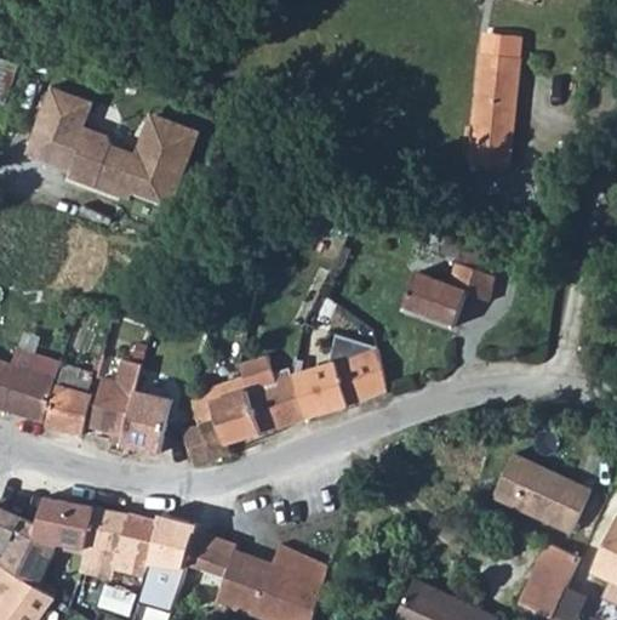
[(0,100),(16,60),(0,52),(0,100)]
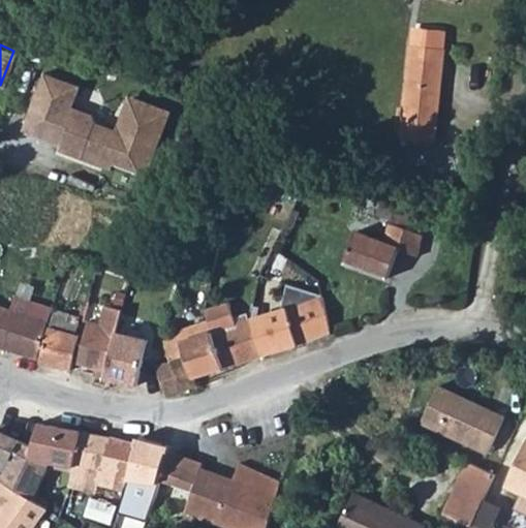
[(399,138),(431,143),(443,50),(410,45),(399,138)]
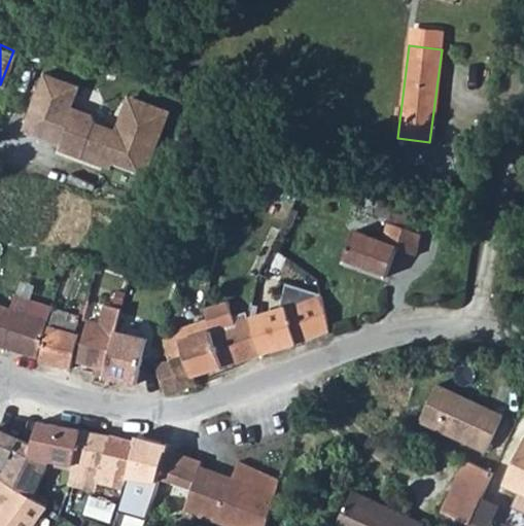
[(43,73),(23,126),(62,140),(58,150),(81,160),(84,149),(96,153),(101,166),(100,167),(106,169),(114,165),(145,177),(170,112),(133,98),(125,118),(119,116),(114,130),(112,135),(98,130),(95,123),(92,114),(71,107),(58,102),(64,85),(49,80),(50,76),(43,73)]
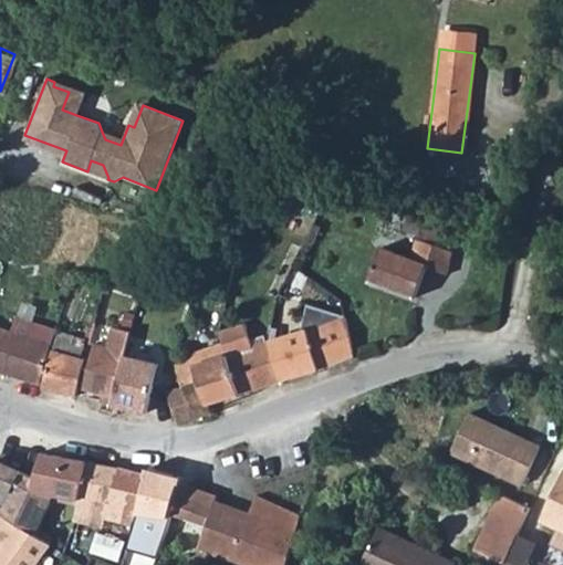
[(85,93),(54,82),(53,86),(69,92),(62,110),(76,115),(85,93)]
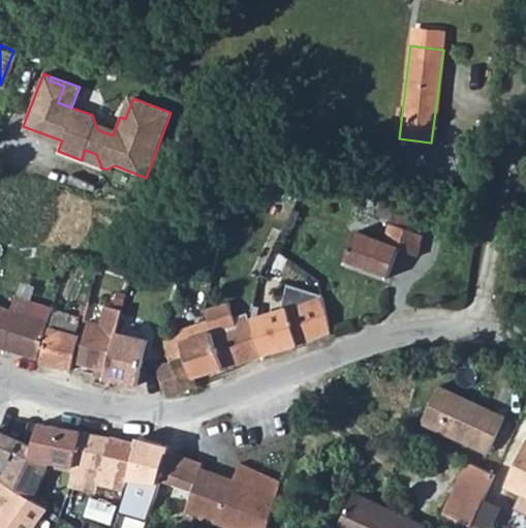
[(120,117),(125,119),(133,98),(127,96),(120,117)]
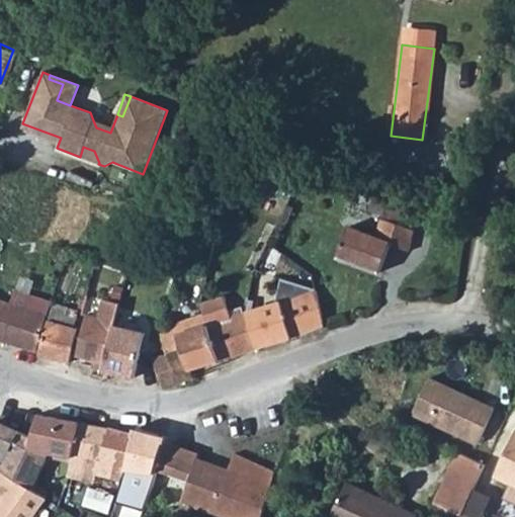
[(112,127),(93,120),(96,127),(110,133),(112,127)]
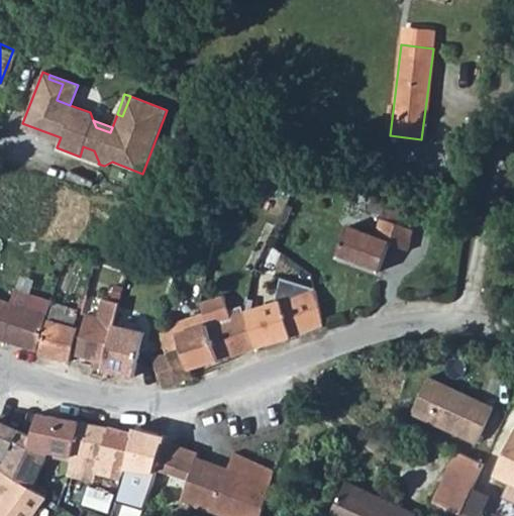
[(83,146),(80,157),(98,164),(99,163),(94,150),(83,146)]
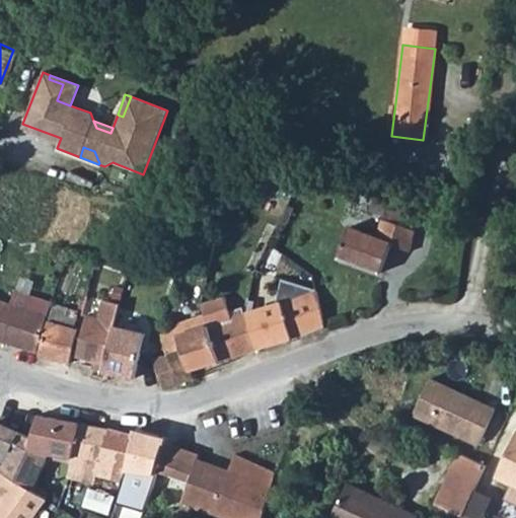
[(371,202),(384,206),(388,195),(373,191),(371,202)]
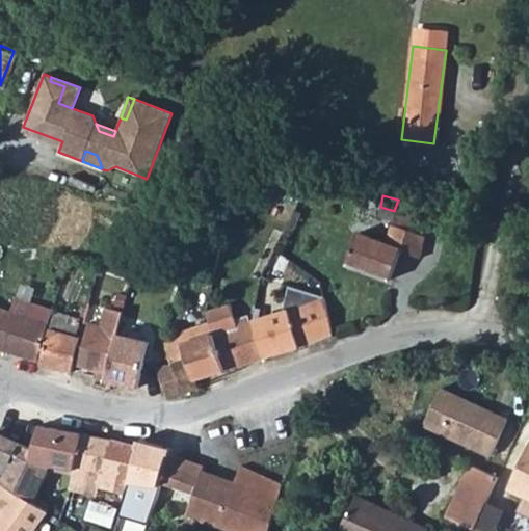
[(390,226),(424,236),(428,222),(394,211),(390,226)]
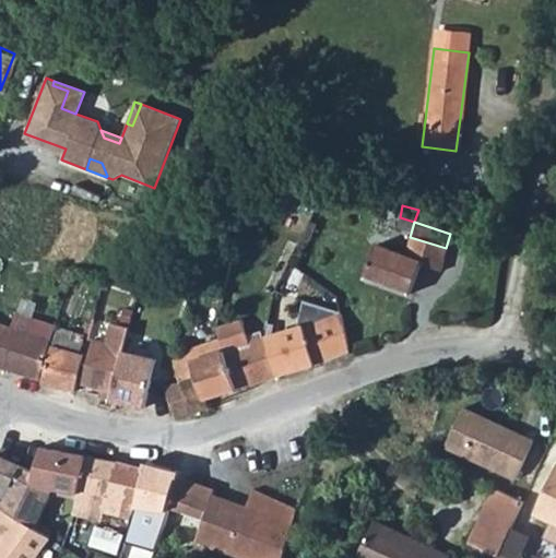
[(410,237),(404,257),(374,245),(361,277),(405,294),(416,268),(437,273),(446,248),(410,237)]
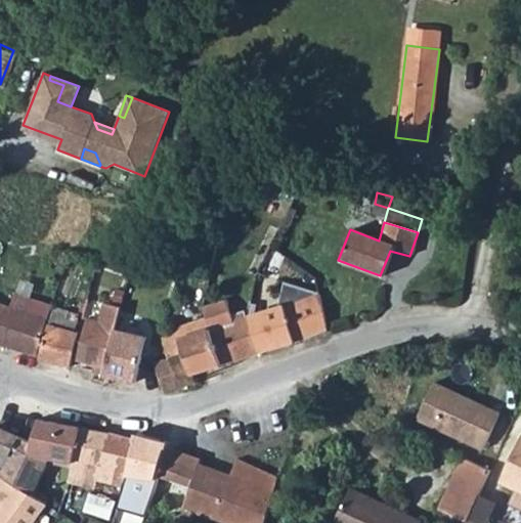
[(60,261),(66,247),(52,242),(47,257),(60,261)]
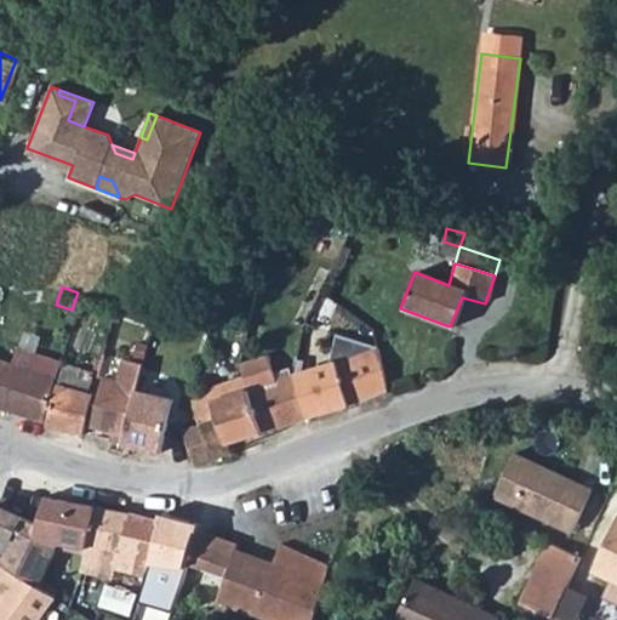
[(0,402),(40,416),(57,362),(12,347),(9,359),(0,356),(0,402)]
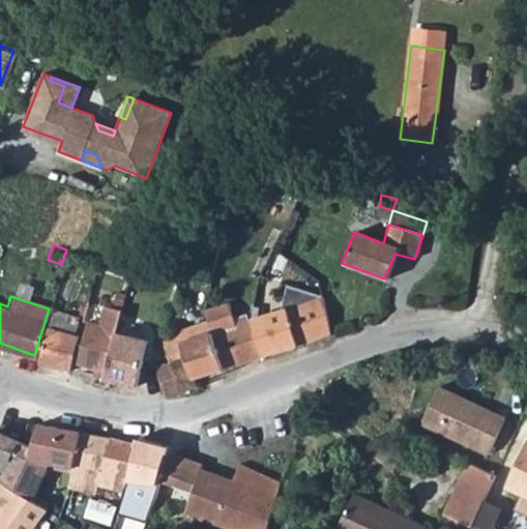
[(254,322),(260,356),(328,334),(324,299),(322,299),(254,322)]
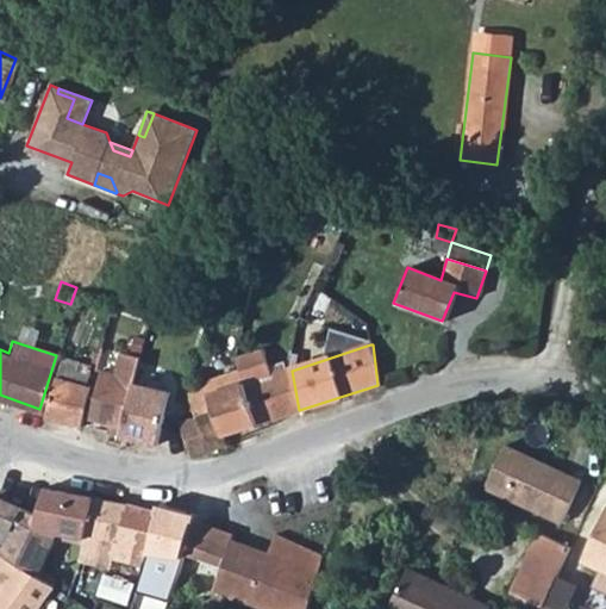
[(237,364),(270,358),(269,353),(242,362),(237,364)]
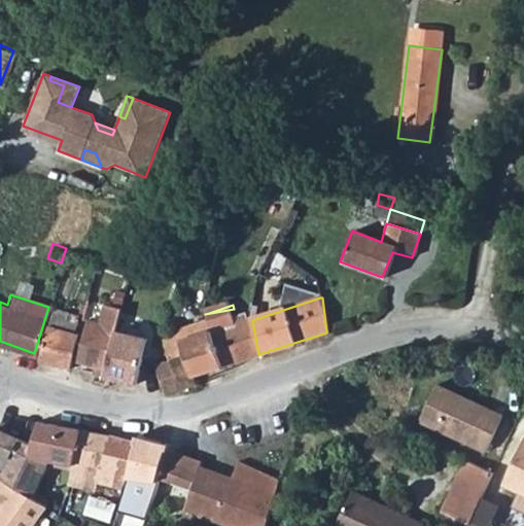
[(92,373),(102,376),(104,369),(114,329),(119,309),(104,306),(99,323),(86,319),(74,360),(94,365),(92,373)]
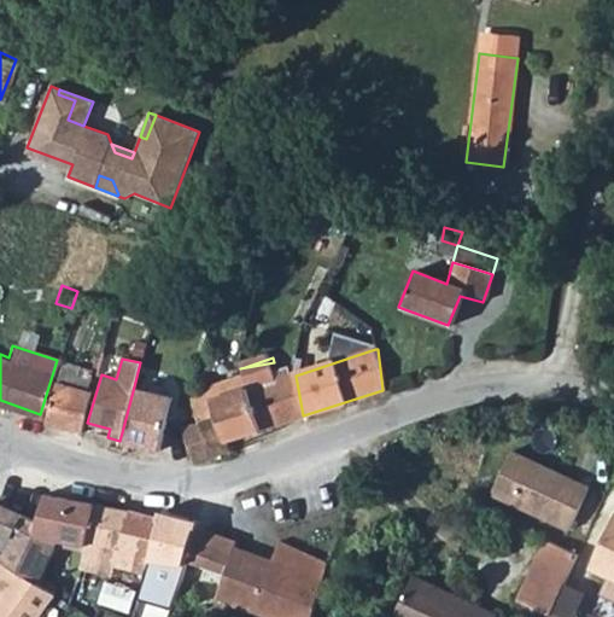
[(196,428),(205,458),(228,450),(226,441),(303,415),(296,376),(280,380),(274,362),(240,368),(244,377),(196,390),(196,397),(188,399),(196,428)]
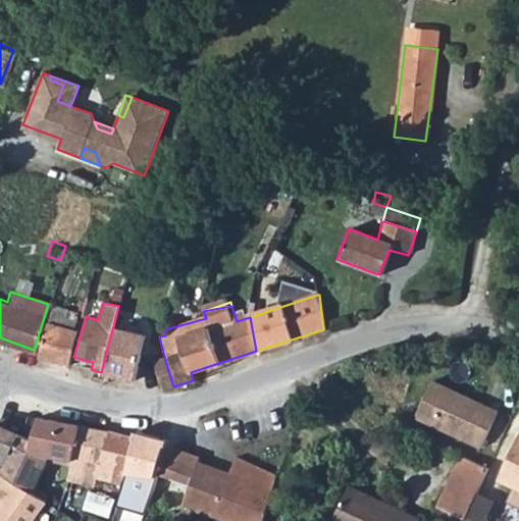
[(37,355),(67,363),(78,328),(47,320),(37,355)]
